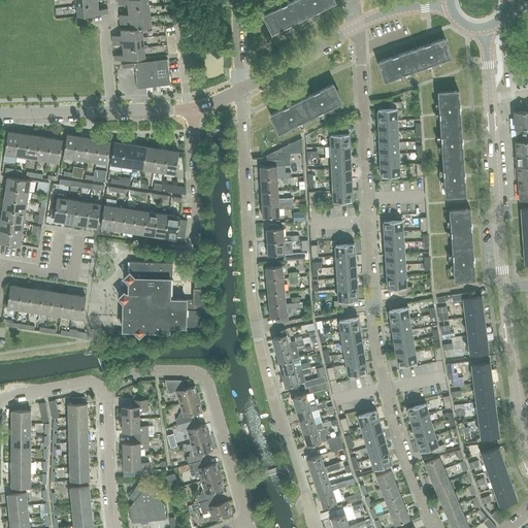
[(150,5),(149,0),(119,0),(119,5),(128,4),(128,9),(150,6),(153,6),(153,4),(150,5)]
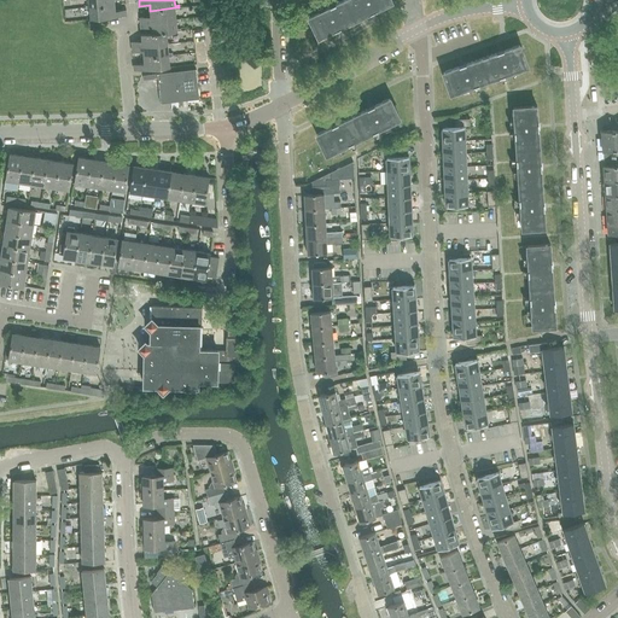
[(320,38),(356,19),(345,0),(343,0),(309,17),(320,38)]
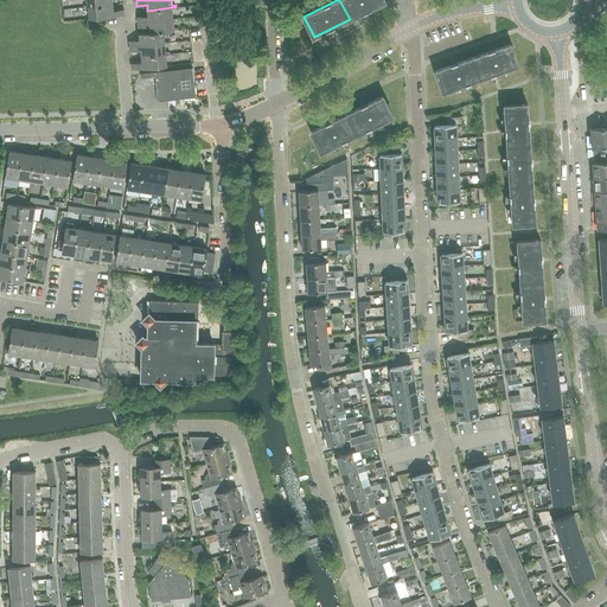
[(339,0),(350,19),(355,17),(385,1),(384,0),(339,0)]
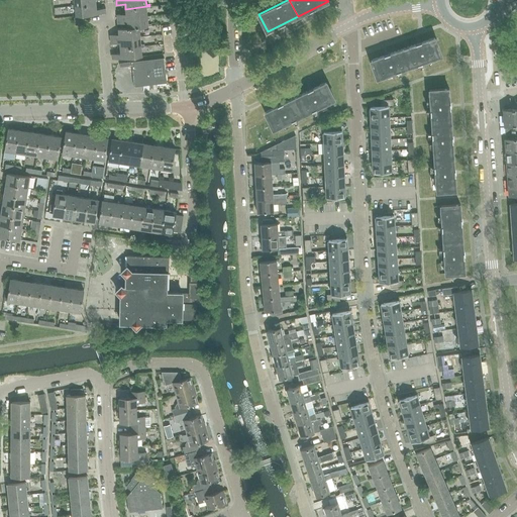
[(76,16),(106,13),(105,8),(96,9),(96,4),(75,6),(72,6),(72,8),(75,7),(76,16)]
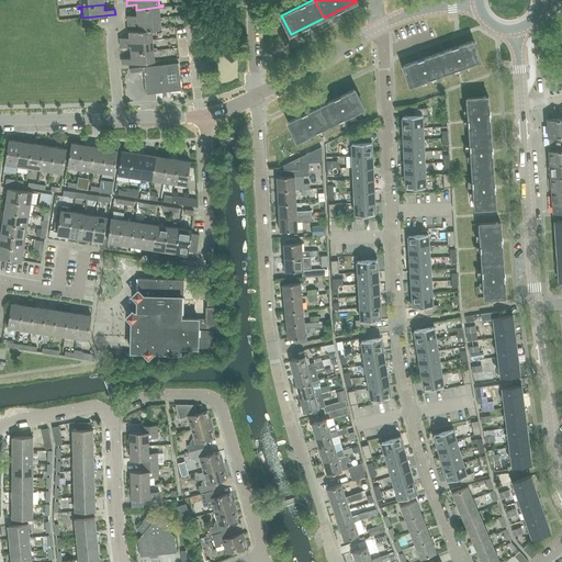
[(163,7),(159,7),(136,10),(137,15),(127,15),(127,21),(160,18),(160,9),(163,8),(163,7)]
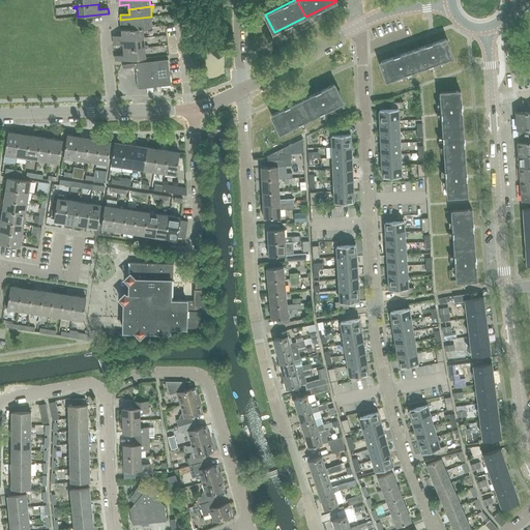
[(130,24),(130,28),(143,27),(146,27),(152,26),(155,26),(155,24),(152,24),(151,17),(120,20),(121,25),(130,24)]
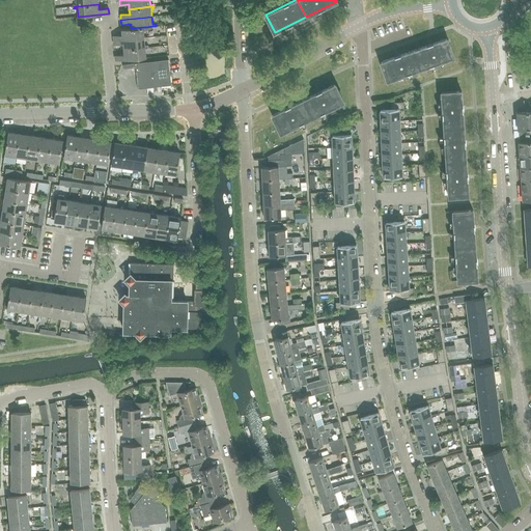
[(146,27),(143,27),(131,28),(121,29),(121,34),(113,35),(113,40),(144,37),(143,28),(146,27)]
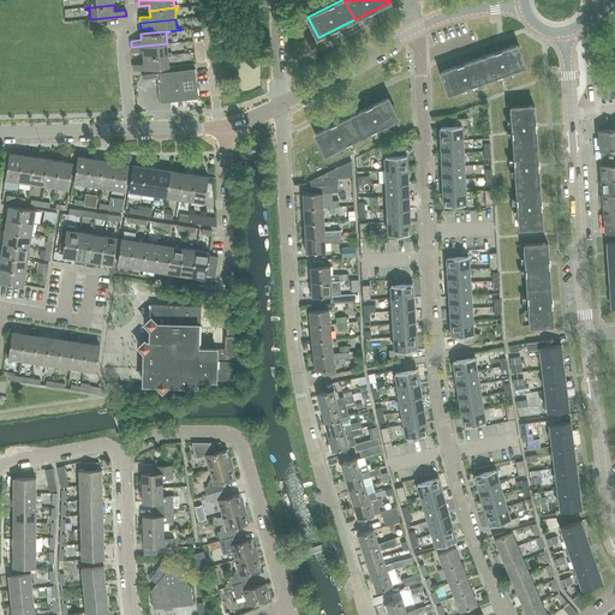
[(168,55),(171,55),(172,55),(172,52),(168,53),(167,43),(131,47),(132,52),(142,52),(143,58),(168,55)]
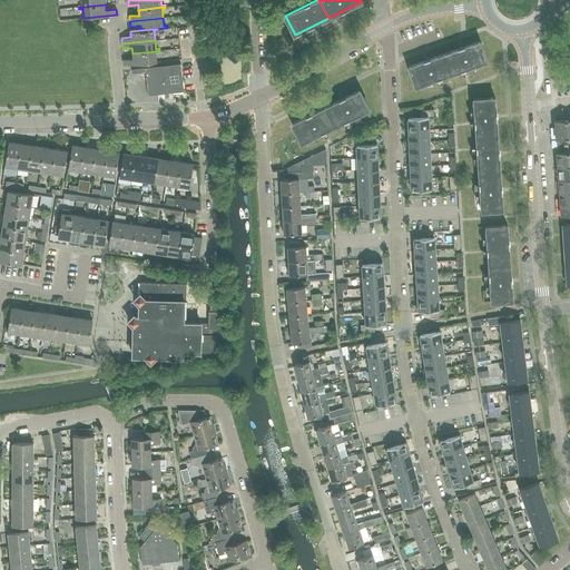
[(480,41),(445,53),(452,74),(487,61),(480,41)]
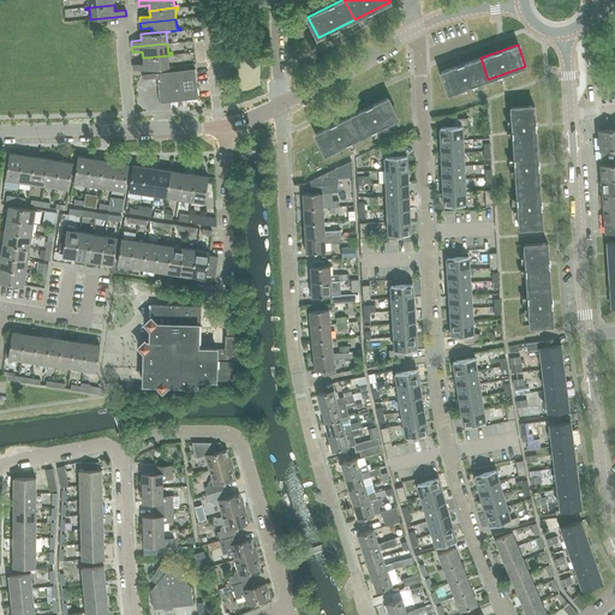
[(143,58),(143,64),(133,65),(133,70),(169,66),(168,58),(172,58),(171,55),(168,55),(143,58)]
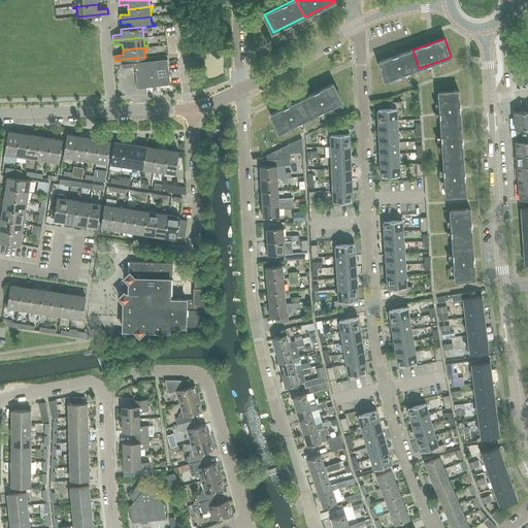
[(419,68),(413,50),(380,62),(386,80),(419,68)]
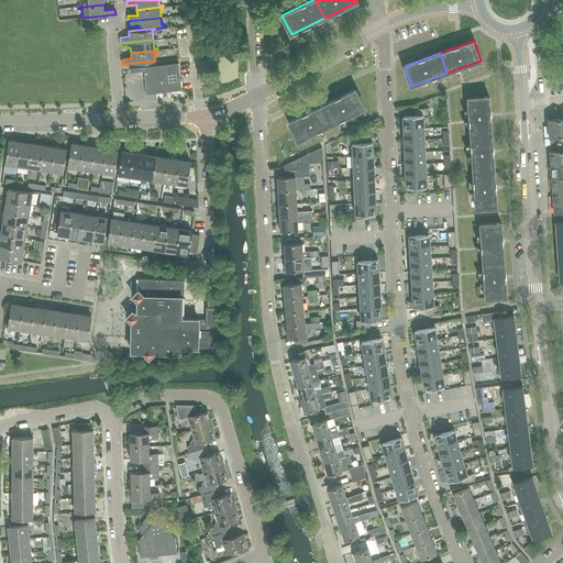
[(179,63),(143,67),(144,70),(146,92),(181,88),(179,63)]
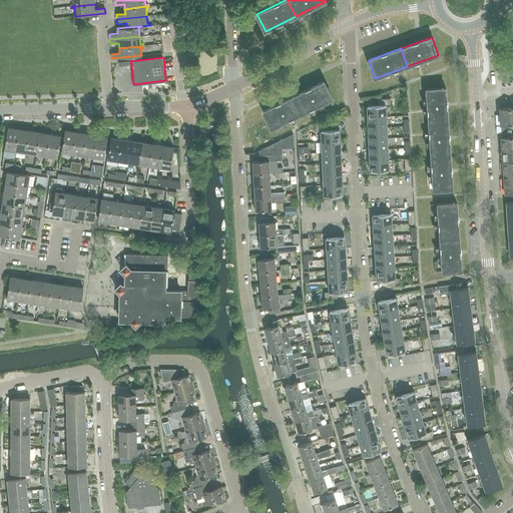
[(324,81),(294,96),(302,113),(332,98),(324,81)]
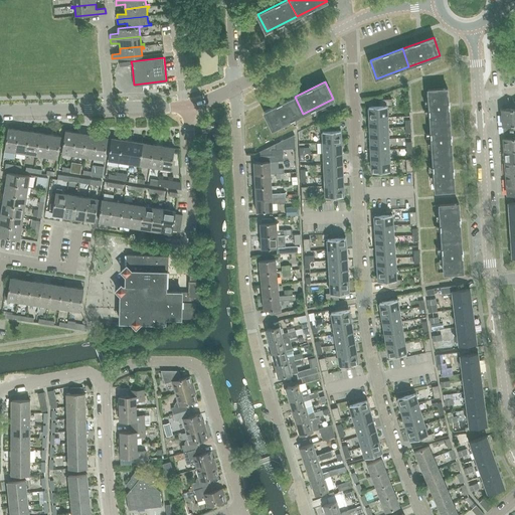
[(450,122),(449,108),(448,89),(428,90),(431,123),(450,122)]
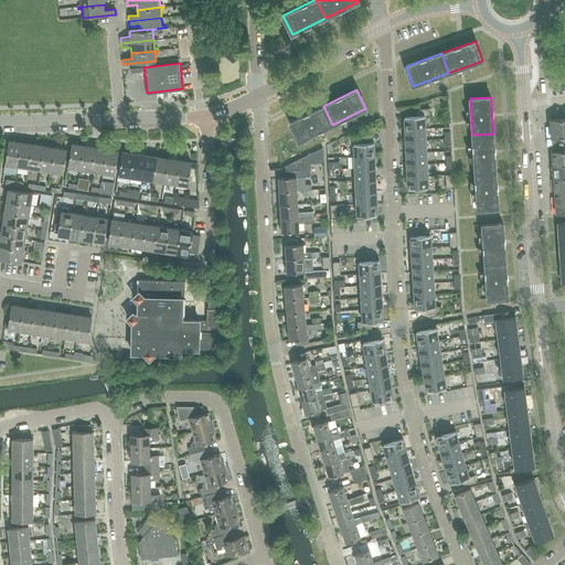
[(323,106),(309,113),(290,123),(299,141),(332,125),(323,106)]
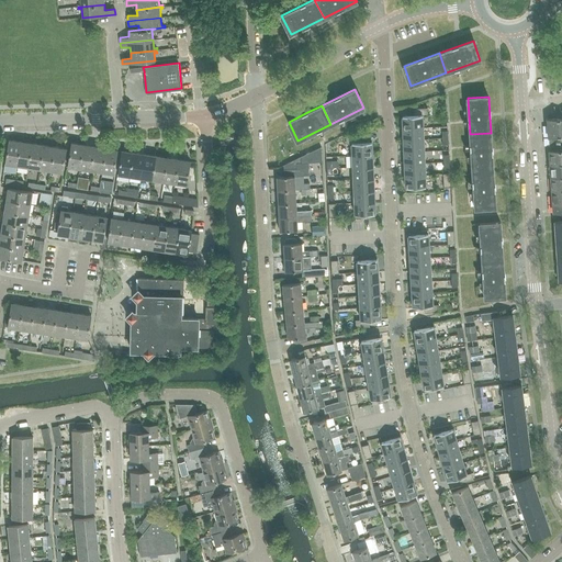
[(414,115),(403,115),(403,127),(423,126),(423,115),(428,115),(427,108),(414,109),(414,115)]
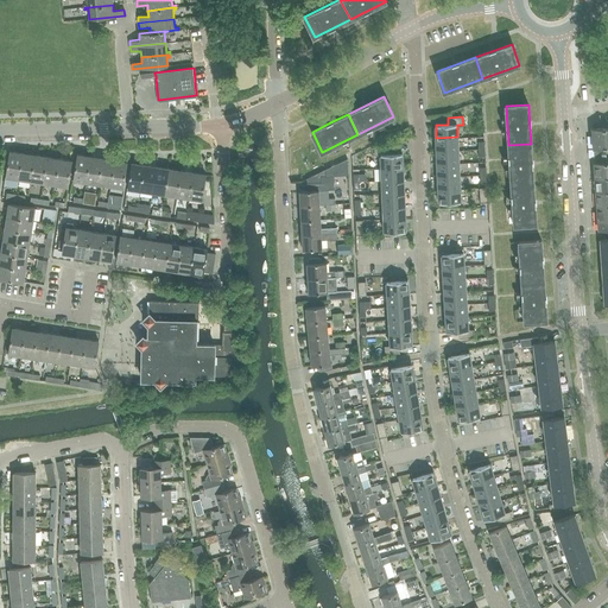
[(607,120),(607,128),(593,130),(594,147),(607,146),(607,120)]
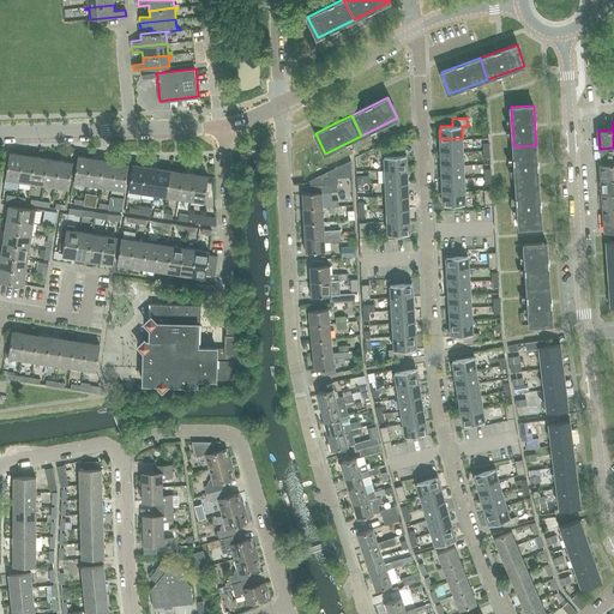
[(462,138),(440,139),(441,152),(463,151),(462,138)]
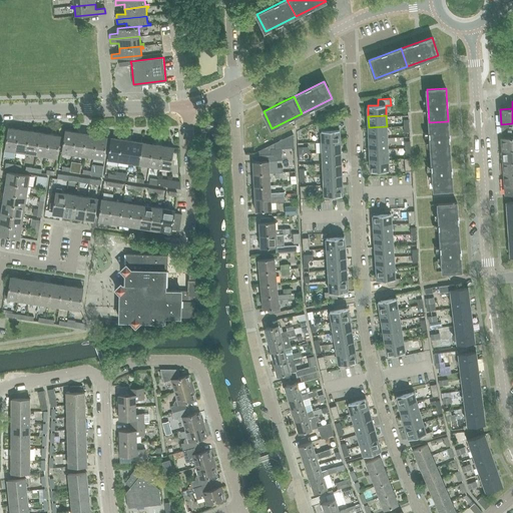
[(429,122),(431,156),(450,154),(448,121),(429,122)]
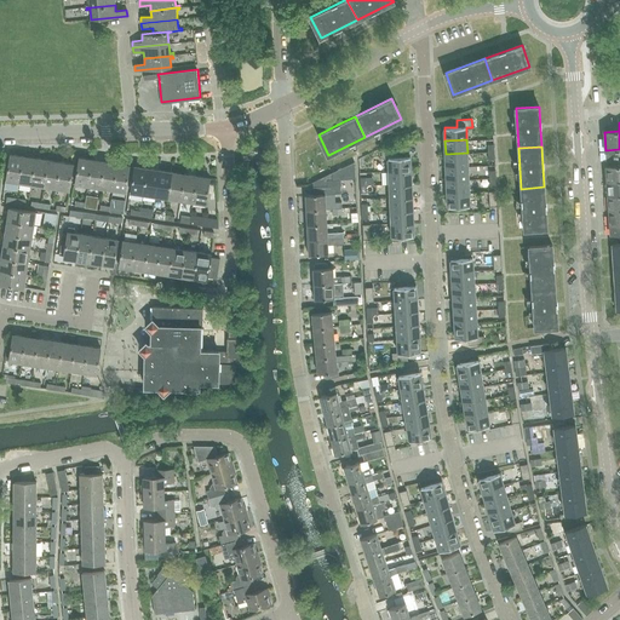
[(383,159),(389,158),(389,171),(411,170),(411,156),(397,158),(397,149),(382,150),(383,159)]
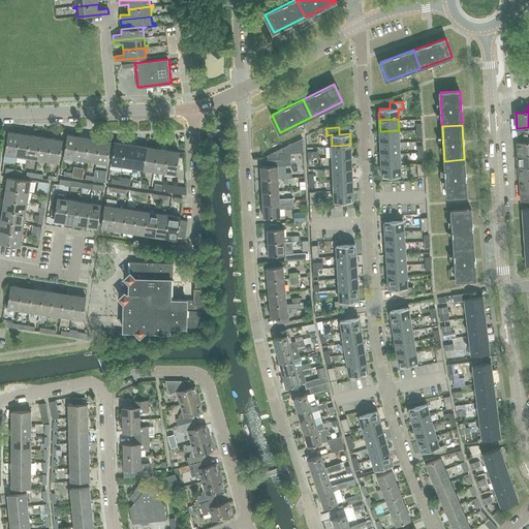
[(399,130),(380,131),(380,143),(399,142),(399,130)]
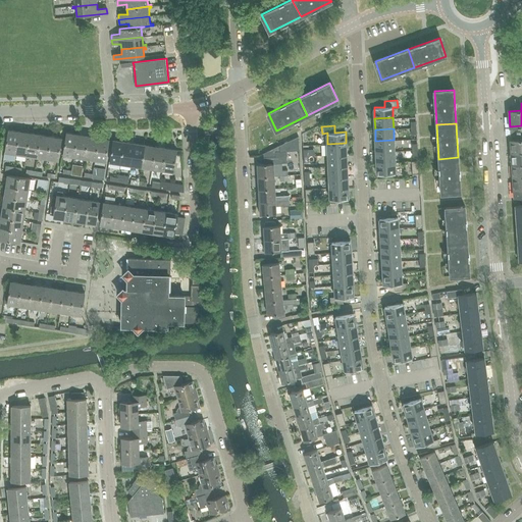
[(19,132),(8,129),(5,152),(15,154),(19,132)]
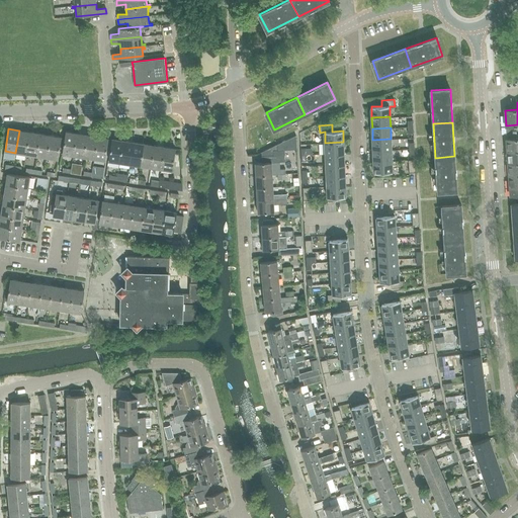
[(29,133),(19,131),(15,153),(25,155),(29,133)]
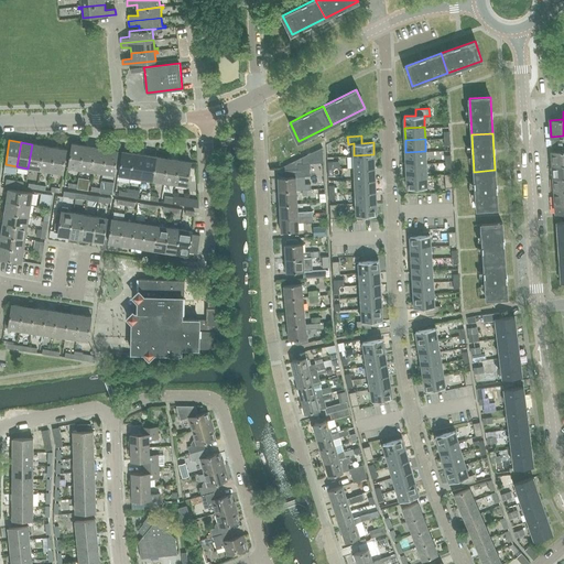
[(84,145),(72,143),(68,167),(79,170),(84,145)]
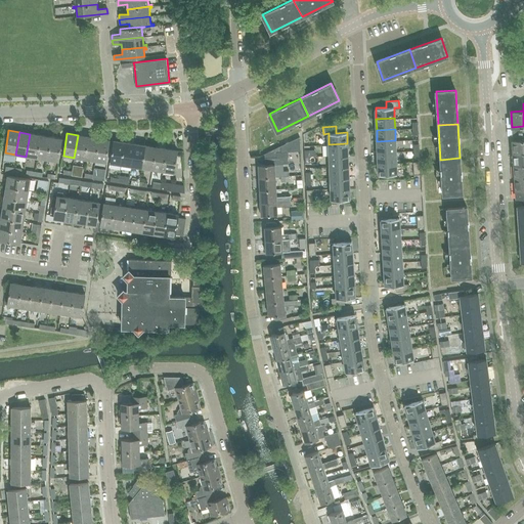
[(26,157),(37,158),(40,135),(30,134),(26,157)]
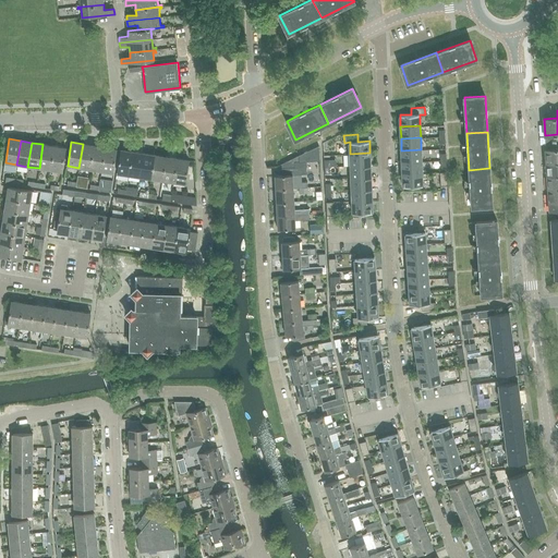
[(53,146),(43,144),(39,168),(50,170),(53,146)]
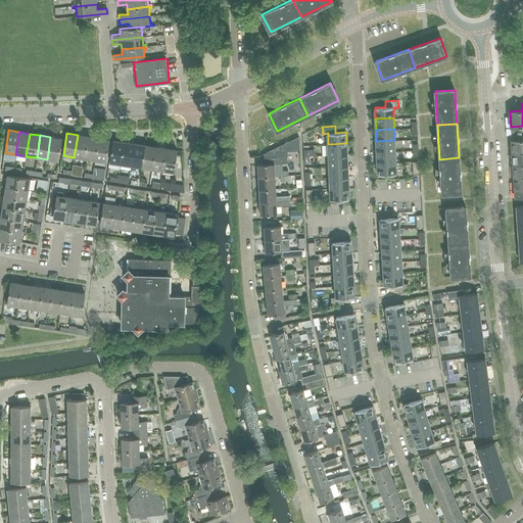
[(74,157),(84,158),(88,137),(78,135),(74,157)]
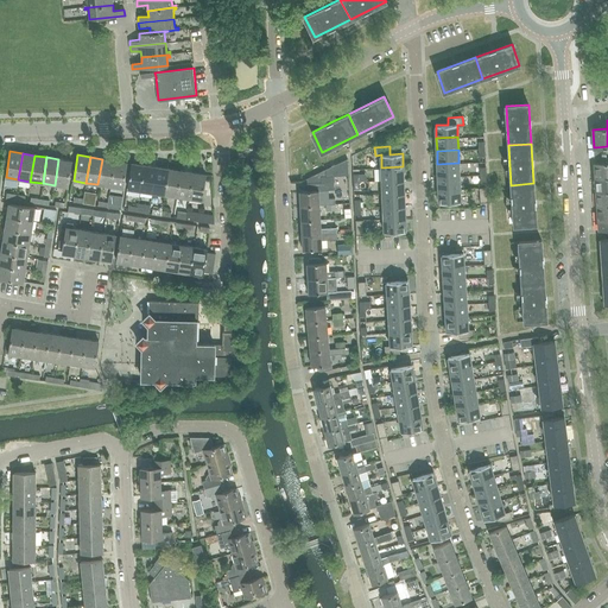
[(70,162),(58,159),(55,185),(67,188),(70,162)]
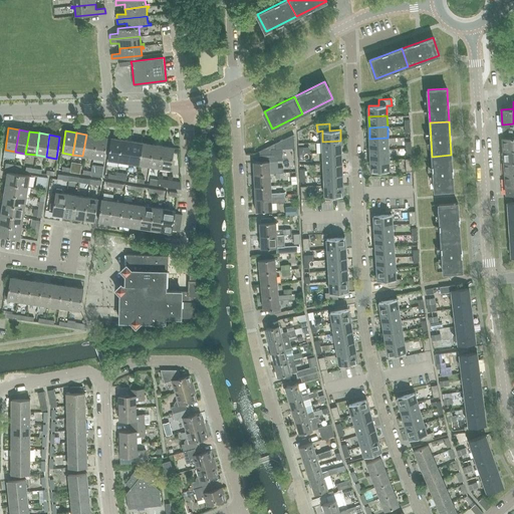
[(96,136),(86,135),(82,156),(93,158),(96,136)]
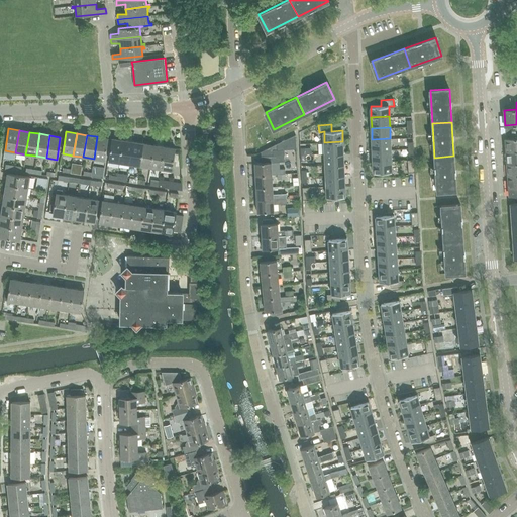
[(108,138),(97,136),(94,159),(104,161),(108,138)]
